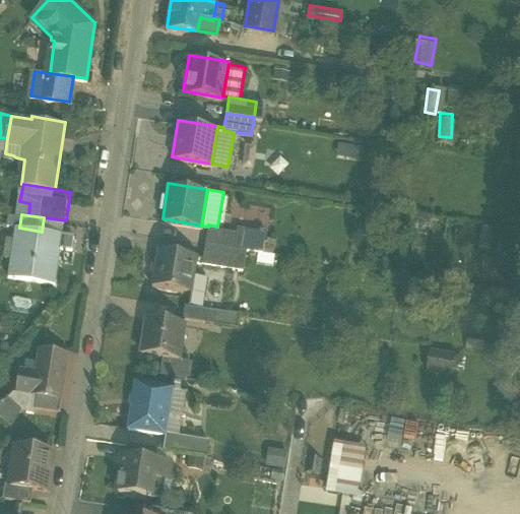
[(237,230),(217,227),(208,225),(208,227),(205,241),(245,247),(262,250),(266,230),(237,223),(237,230)]
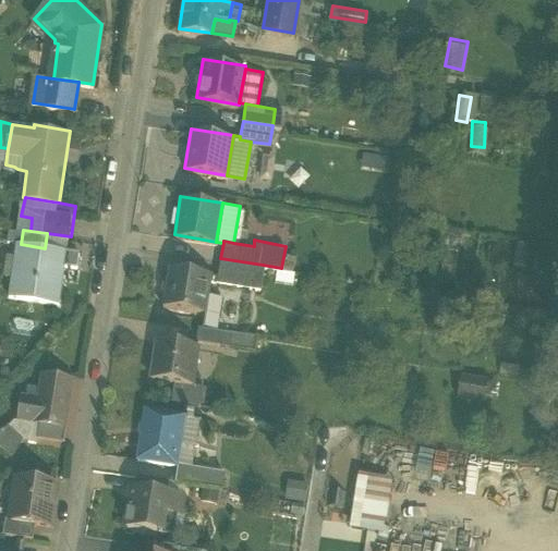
[(14,290),(62,297),(68,264),(43,259),(45,248),(21,244),(14,290)]
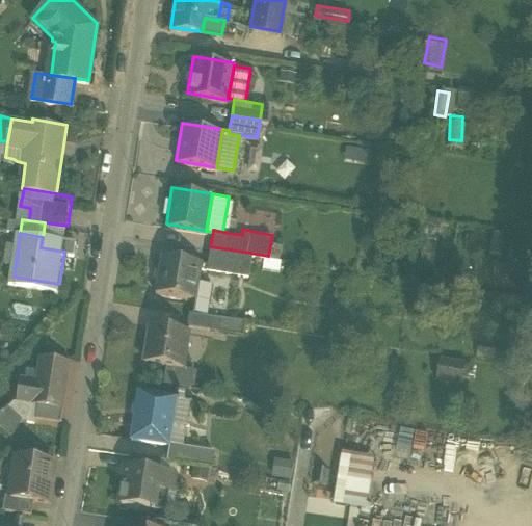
[(208,261),(202,260),(201,267),(247,275),(250,253),(210,246),(208,261)]
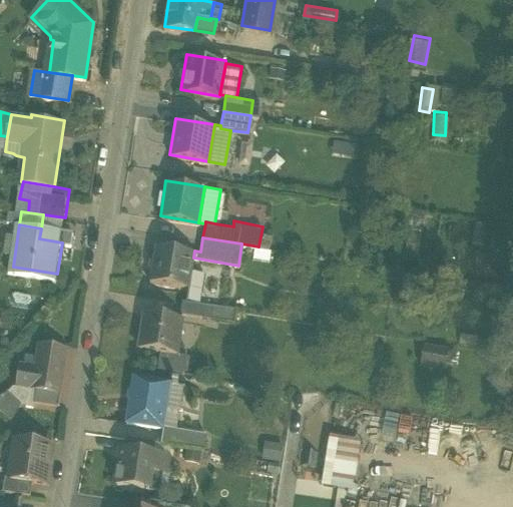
[(194,250),(155,244),(149,281),(188,287),(191,270),(193,258),(194,250)]
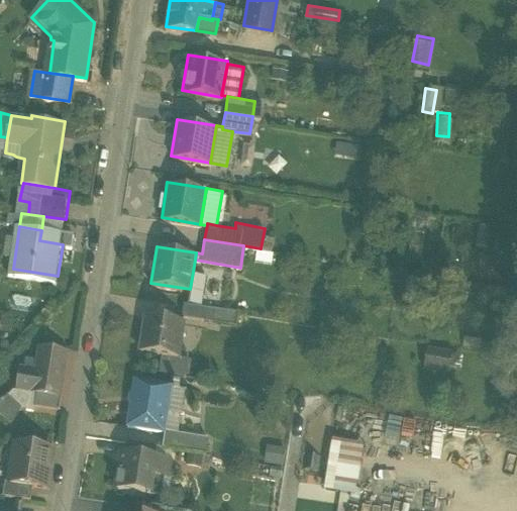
[(205,275),(193,272),(190,289),(203,291),(205,275)]
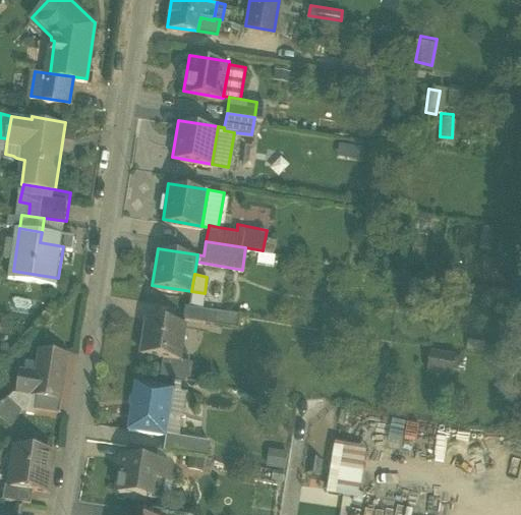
[(205,293),(191,291),(189,304),(204,306),(205,293)]
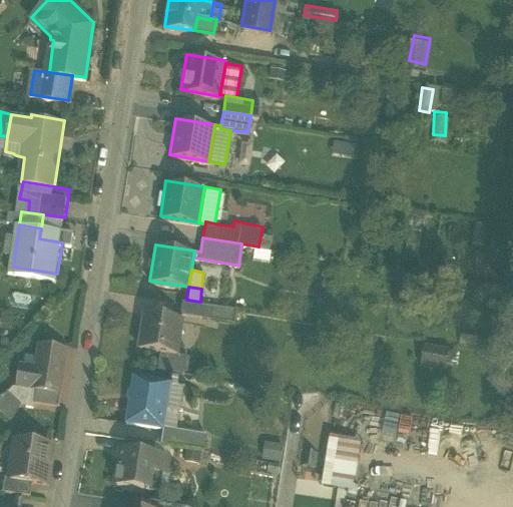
[(200,302),(186,300),(182,299),(180,312),(233,323),(235,308),(200,302)]
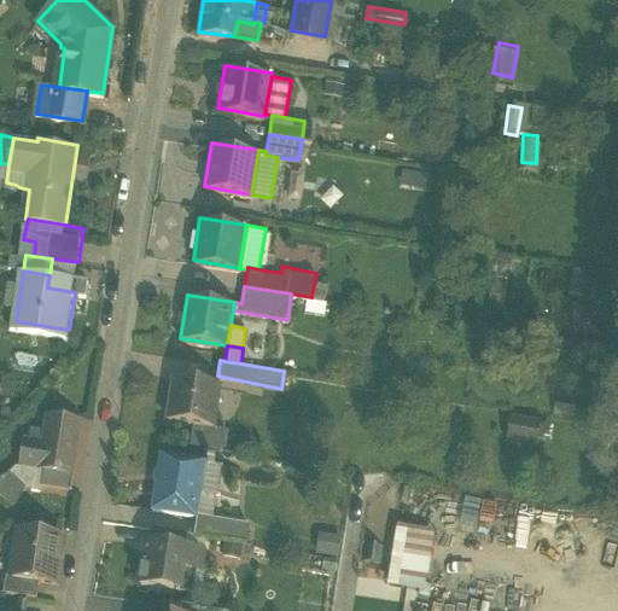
[(223,383),(179,377),(172,422),(192,424),(216,428),(223,383)]
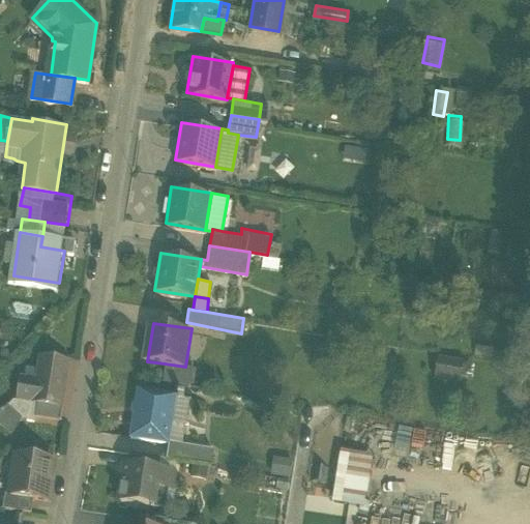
[(11,395),(60,402),(67,355),(38,350),(34,377),(12,375),(11,391),(11,395)]
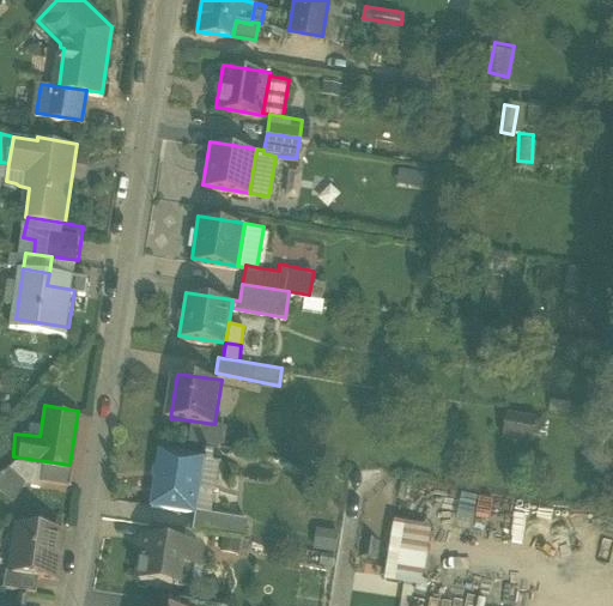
[(525,420),(503,417),(499,435),(522,438),(525,420)]
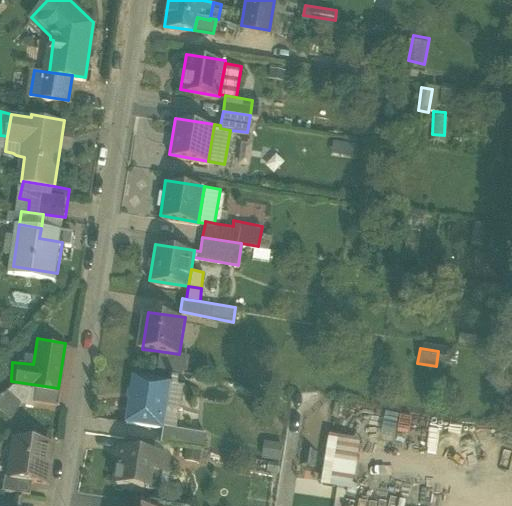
[(179,354),(159,351),(157,367),(185,371),(187,356),(179,354)]
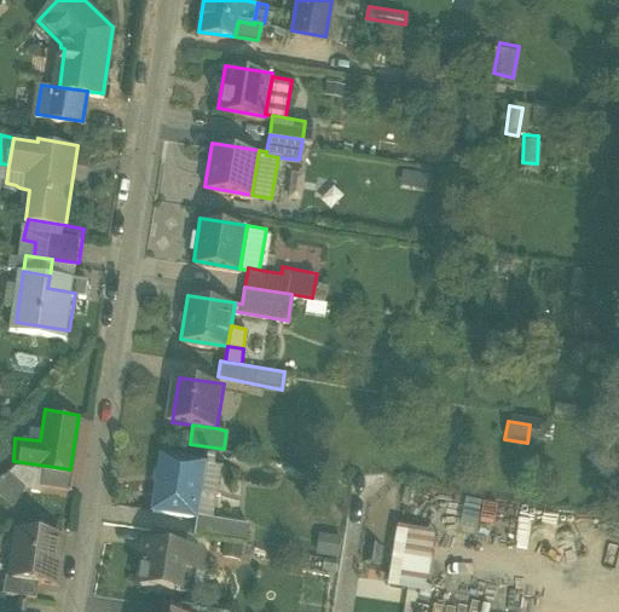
[(201,461),(162,454),(154,508),(197,515),(197,514),(204,462),(201,461)]
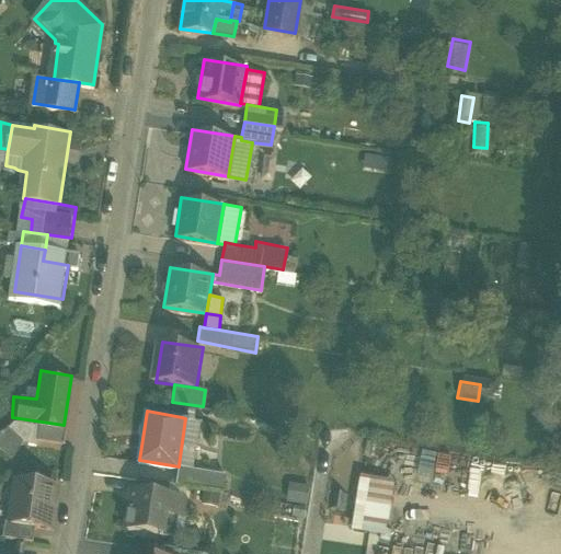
[(60,440),(64,425),(12,417),(12,414),(0,427),(0,452),(3,456),(22,434),(60,440)]
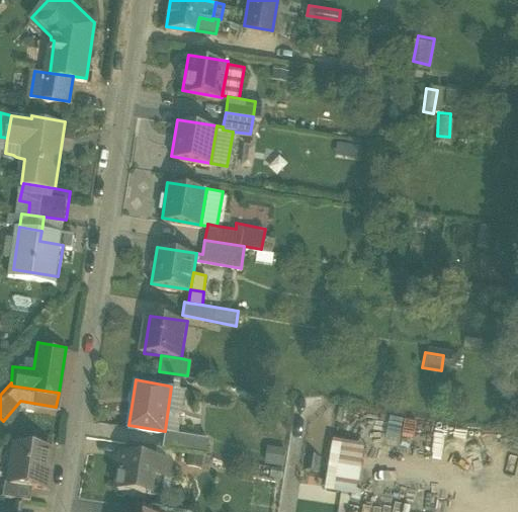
[(169,382),(168,386),(171,387),(165,430),(177,432),(183,388),(180,387),(180,385),(169,382)]
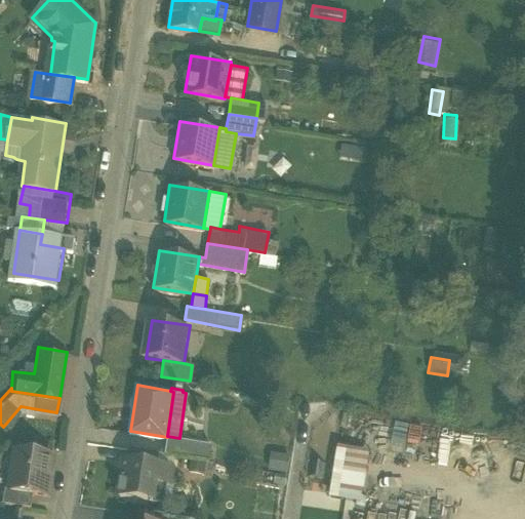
[(210,443),(179,438),(167,436),(167,437),(165,452),(178,454),(208,460),(210,443)]
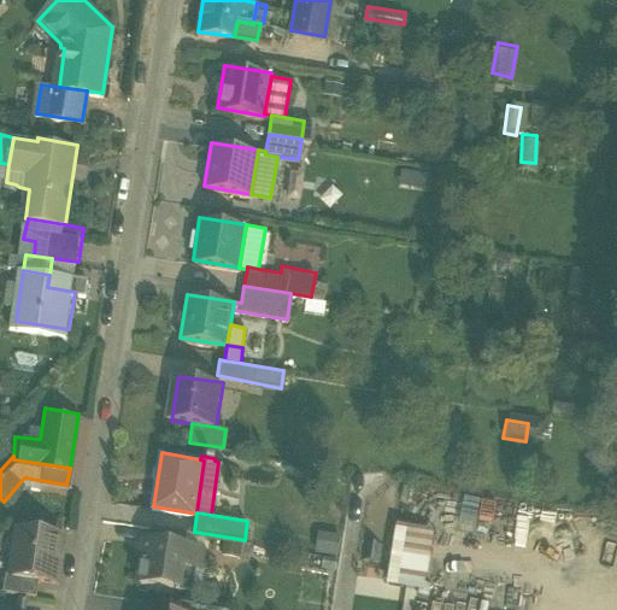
[(388,580),(417,585),(427,528),(398,523),(388,580)]
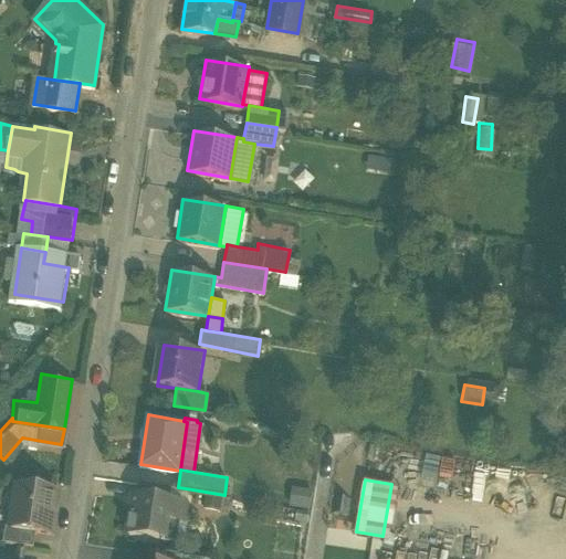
[(142,482),(139,495),(189,503),(192,489),(178,487),(142,482)]
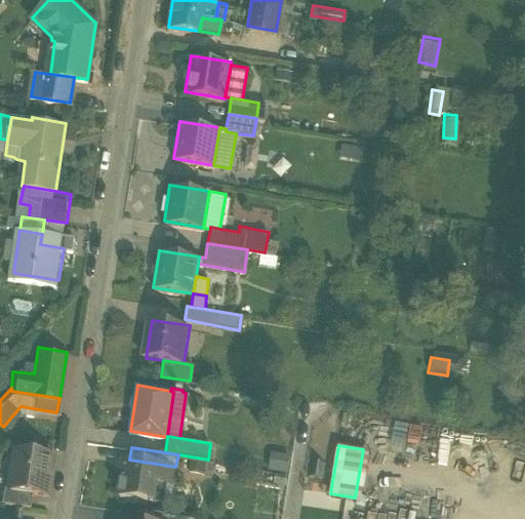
[(286,467),(287,450),(268,449),(268,466),(286,467)]
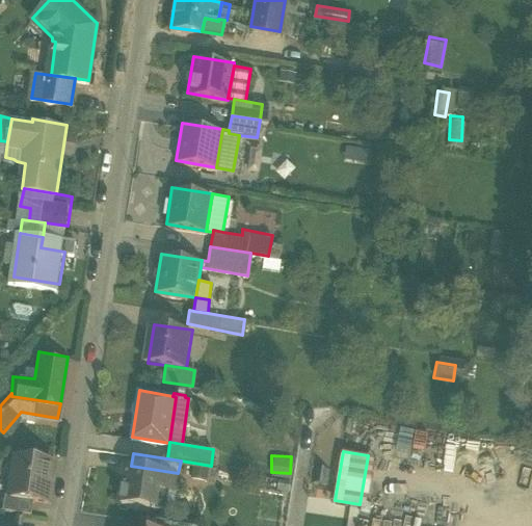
[(33,500),(49,502),(52,480),(49,480),(51,462),(16,456),(10,495),(10,496),(33,500)]
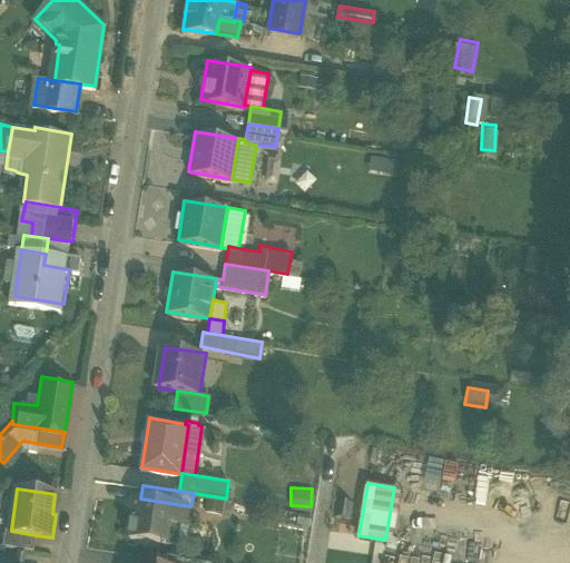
[(190,506),(140,499),(134,539),(186,549),(190,544),(192,530),(188,526),(190,506)]
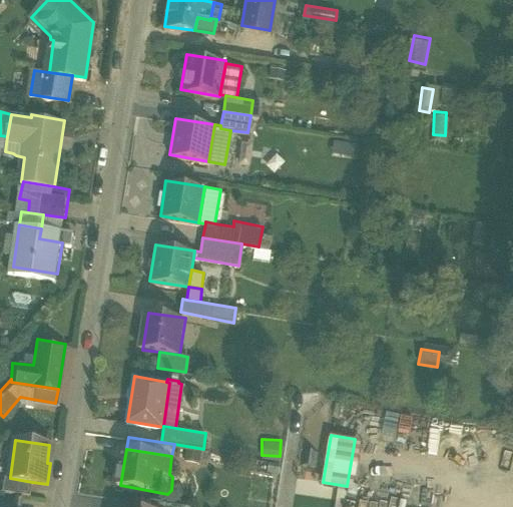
[(29,496),(32,482),(10,478),(10,477),(4,477),(2,492),(29,496)]
